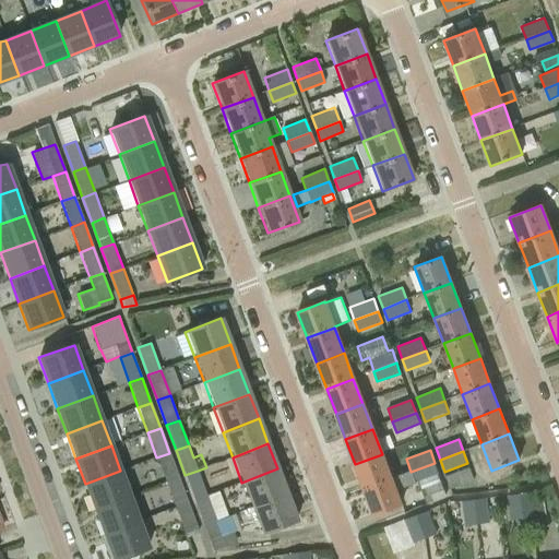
[(156,458),(162,471),(166,483),(179,478),(169,453),(156,458)]
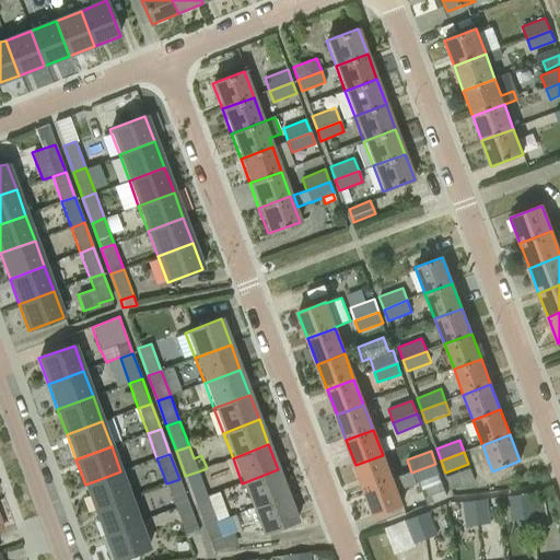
[(383,455),(356,465),(365,490),(392,480),(383,455)]
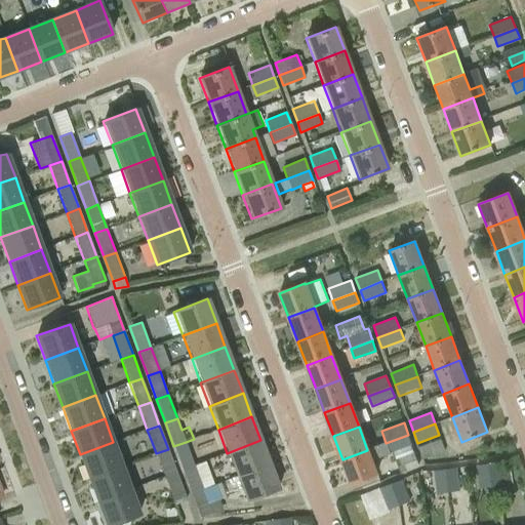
[(412,445),(408,435),(386,443),(370,449),(374,459),(393,452),(411,445),(412,445)]
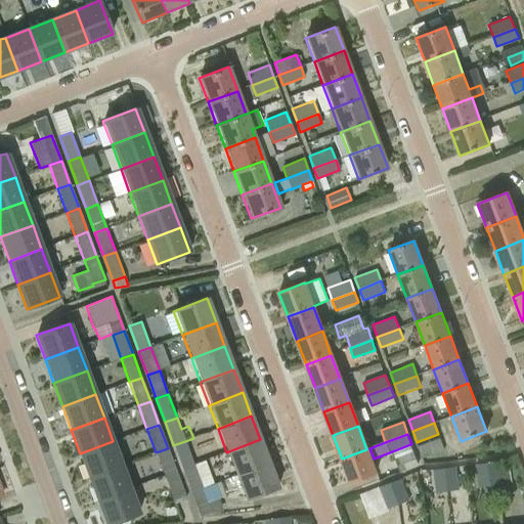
[(440,438),(418,446),(423,459),(444,450),(440,438)]
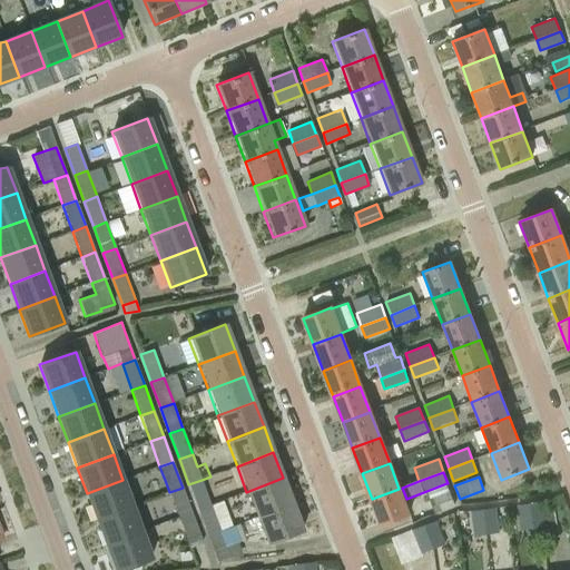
[(256,517),(292,503),(283,478),(246,492),(256,517)]
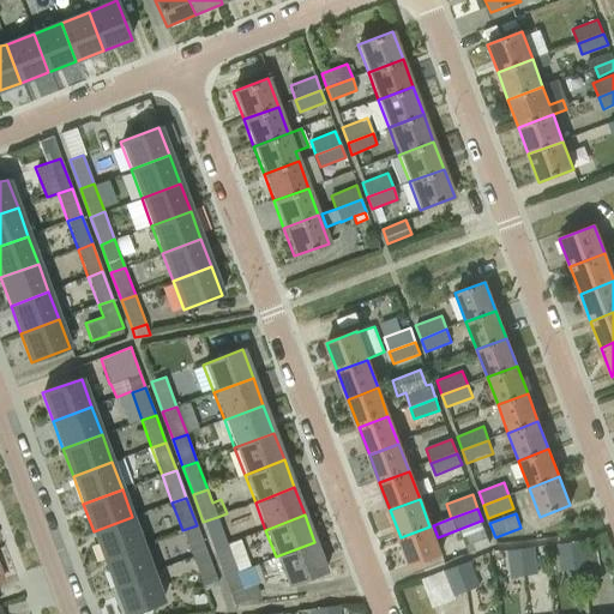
[(132,517),(94,531),(103,559),(143,545),(132,517)]
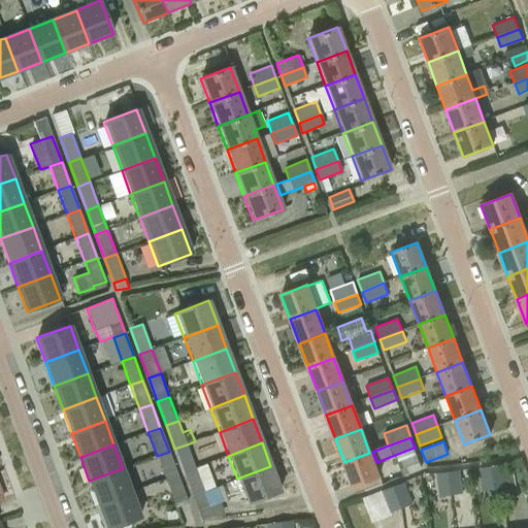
[(187,444),(174,449),(184,472),(196,468),(187,444)]
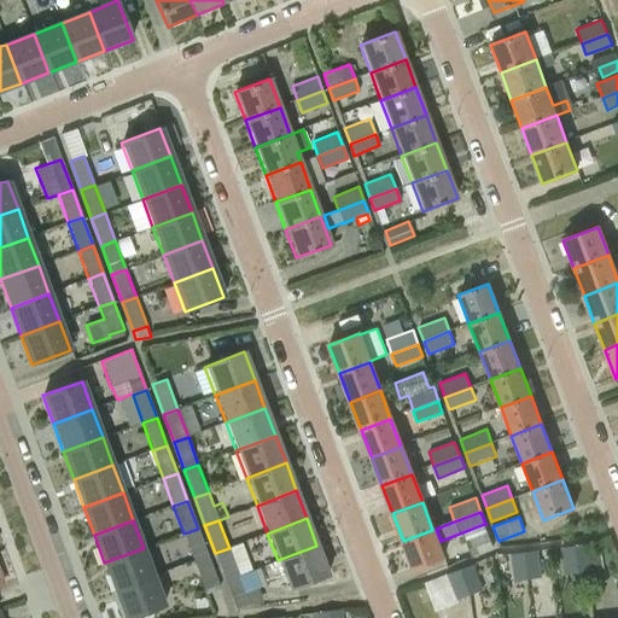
[(488,532),(484,524),(462,532),(466,541),(488,532)]
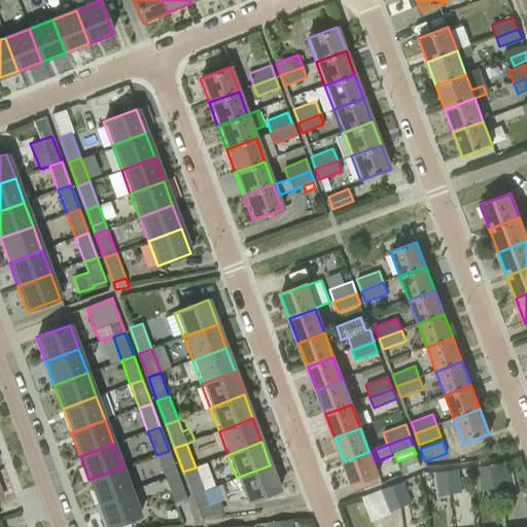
[(177,475),(169,451),(156,455),(165,479),(177,475)]
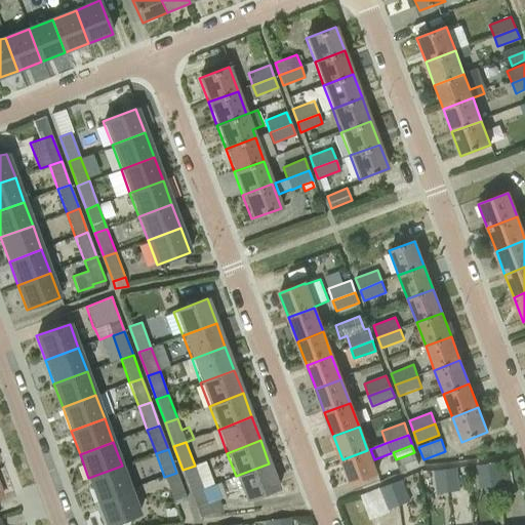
[(367,450),(342,459),(352,484),(376,475),(367,450)]
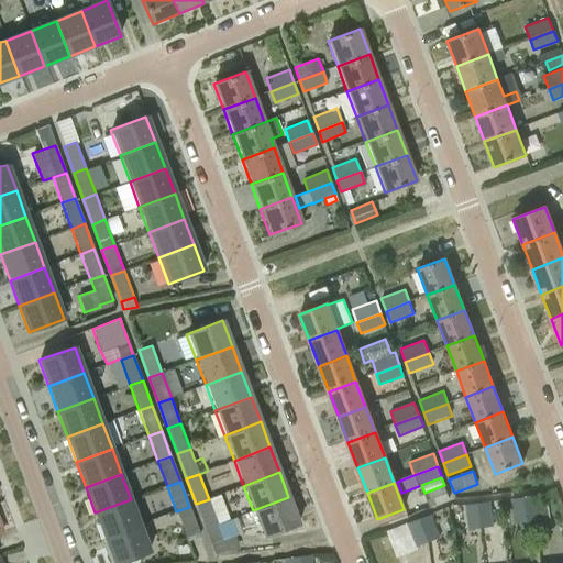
[(450,499),(448,494),(444,485),(424,493),(430,507),(450,499)]
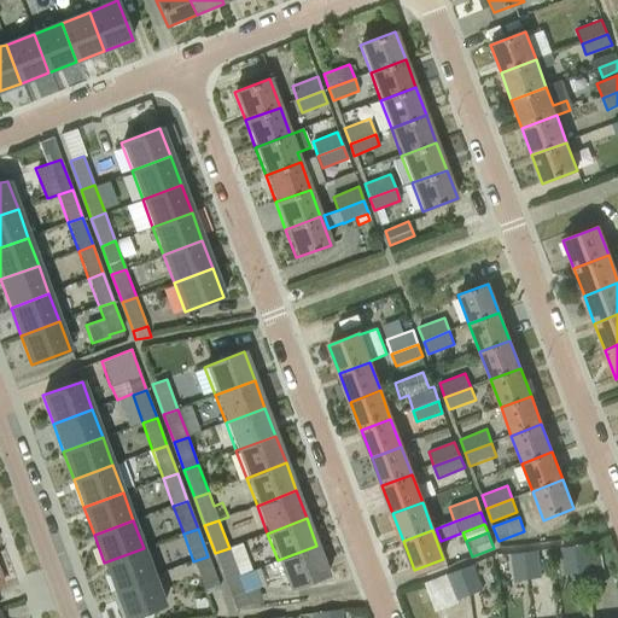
[(582,544),(586,572),(602,570),(599,542),(582,544)]
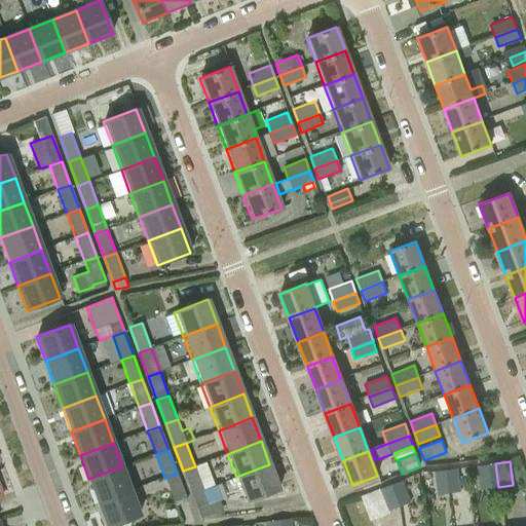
[(480,490),(498,487),(495,463),(477,466),(480,490)]
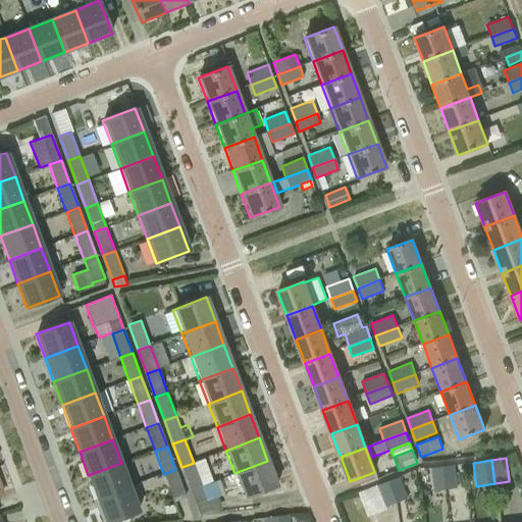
[(276,485),(267,461),(235,473),(244,498),(276,485)]
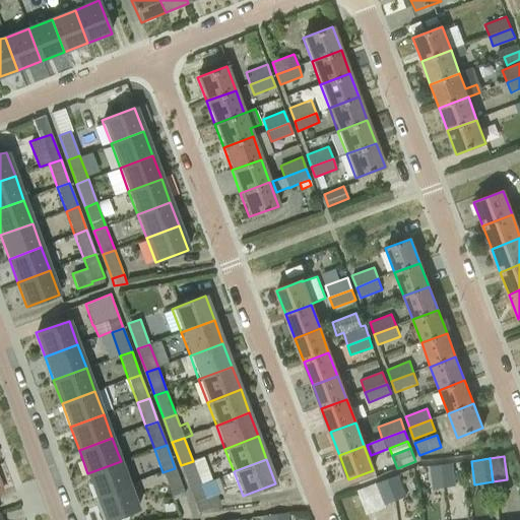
[(121,461),(87,473),(96,497),(129,484),(121,461)]
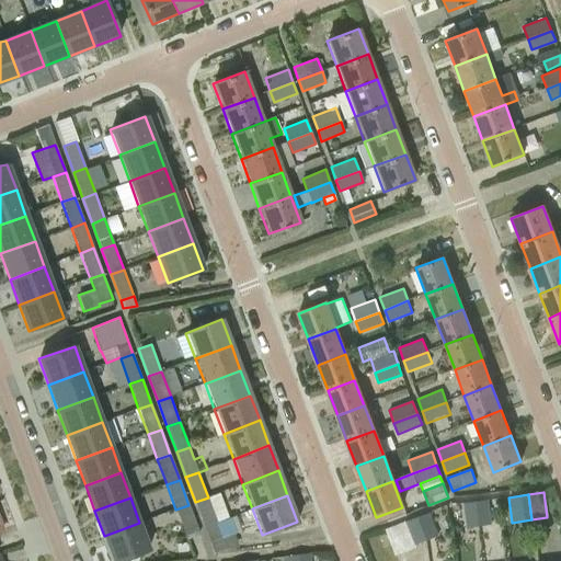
[(208,497),(195,502),(204,527),(217,522),(208,497)]
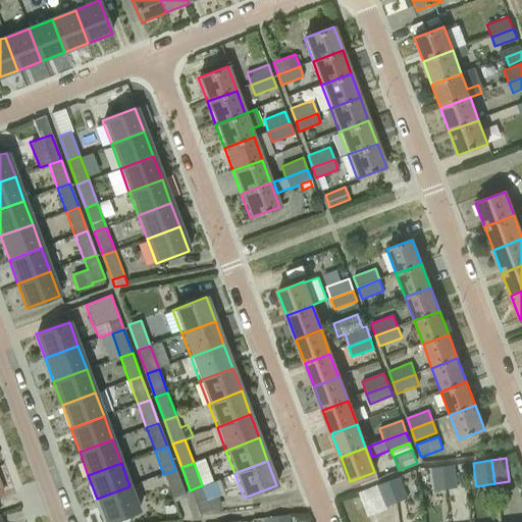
[(442,466),(446,490),(458,488),(455,465),(442,466)]
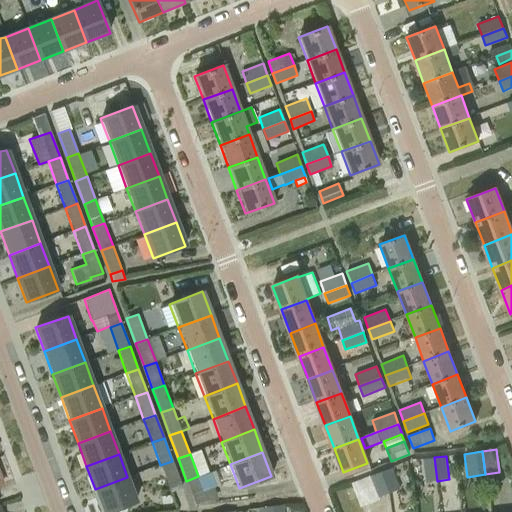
[(426,482),(437,481),(434,457),(422,459),(426,482)]
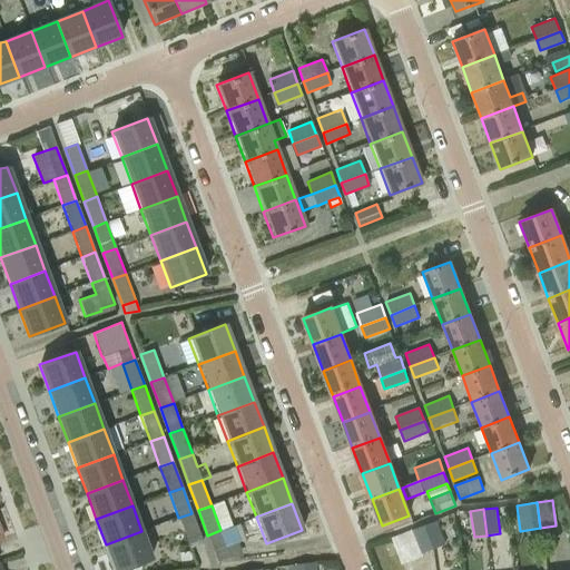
[(192,513),(178,518),(189,548),(203,542),(192,513)]
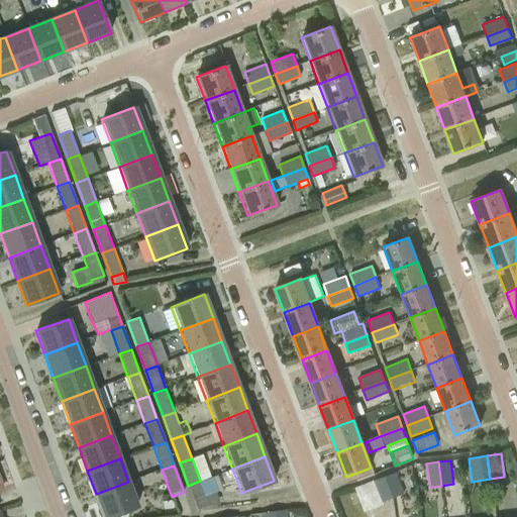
[(396,472),(385,476),(393,498),(404,494),(396,472)]
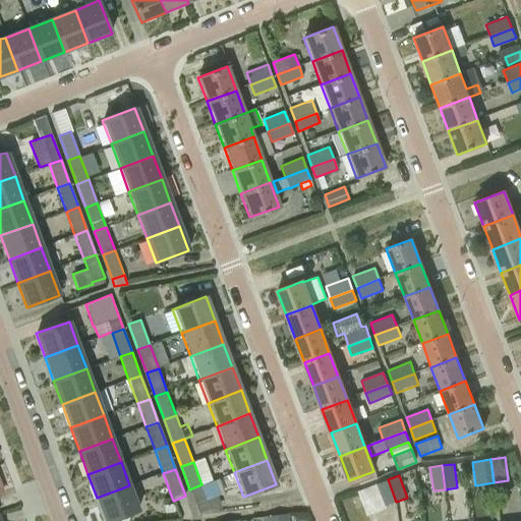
[(388,479),(377,484),(386,507),(396,502),(388,479)]
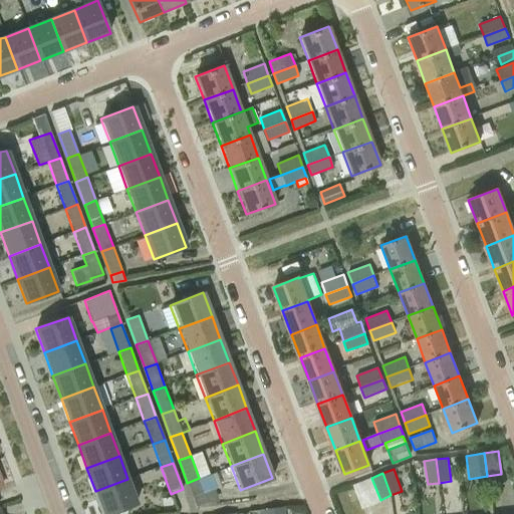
[(199,478),(187,483),(196,506),(207,502),(208,503),(218,499),(214,488),(211,489),(210,488),(207,489),(203,490),(199,478)]
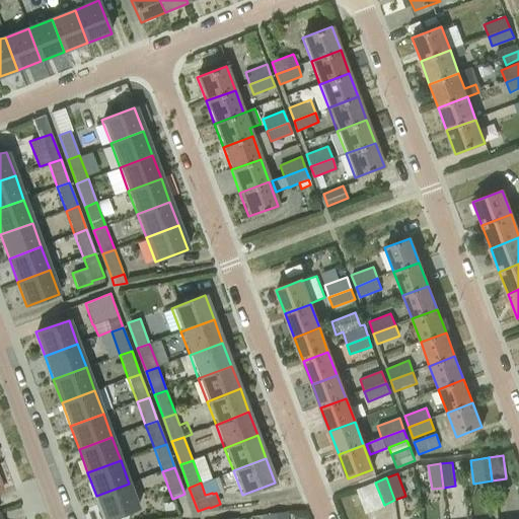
[(129,484),(96,496),(104,518),(106,518),(138,508),(129,484)]
